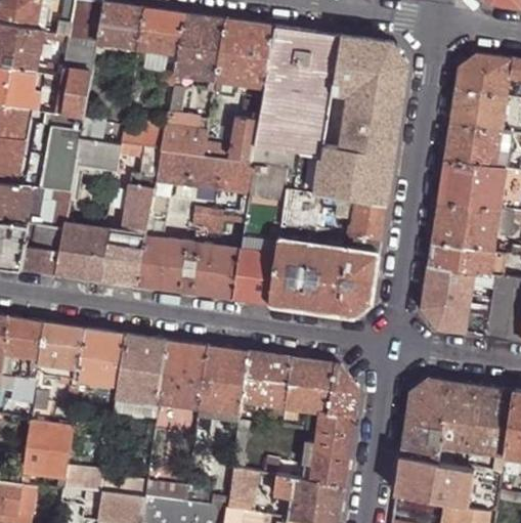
[(0,23),(35,29),(39,0),(0,0),(0,23)]
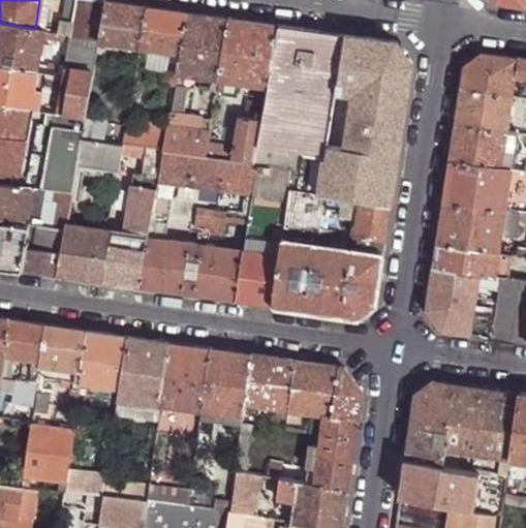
[(73,0),(57,0),(58,1),(62,1),(56,31),(68,33),(73,0)]
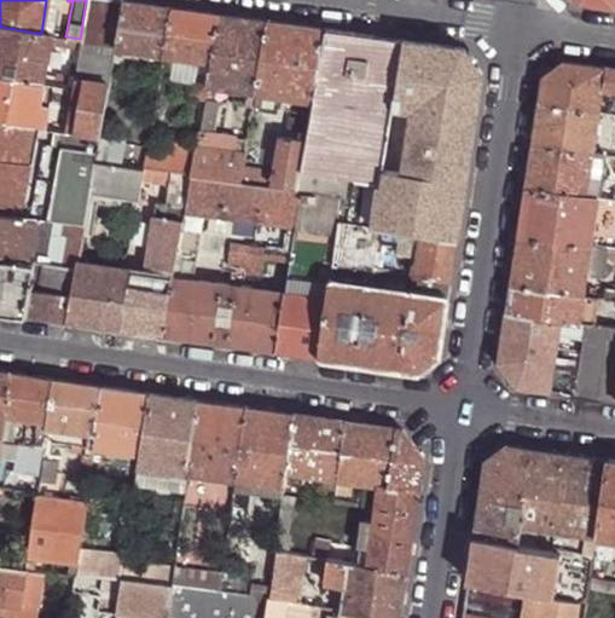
[(170,9),(123,1),(115,50),(162,56),(170,9)]
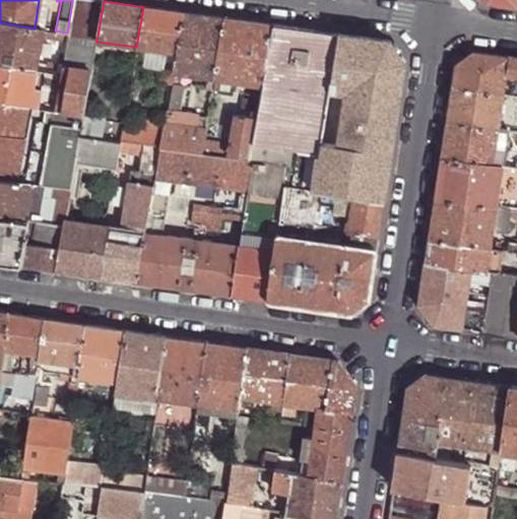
[(183,12),(143,7),(136,47),(170,52),(170,57),(176,58),(183,12)]
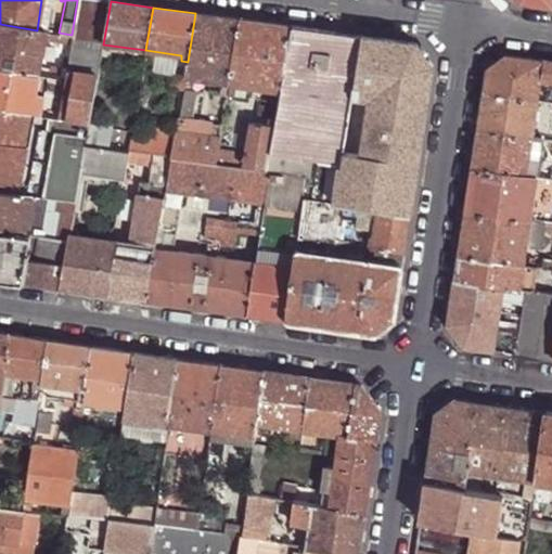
[(239,20),(195,13),(188,62),(178,119),(190,121),(193,97),(195,97),(196,91),(190,90),(193,78),(228,82),(239,20)]
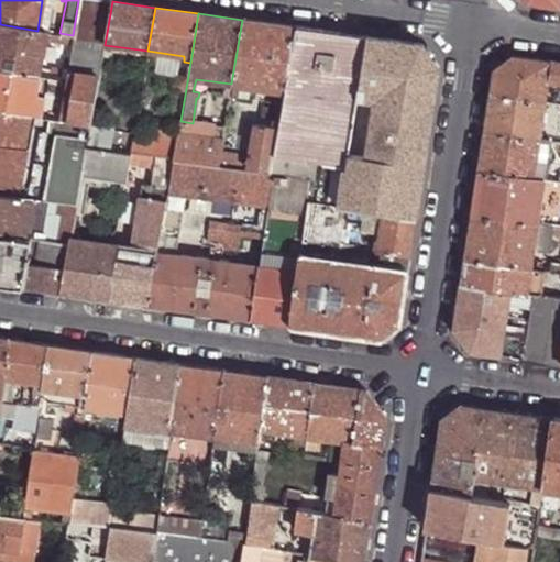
[(294,26),(242,20),(231,84),(283,91),(294,26)]
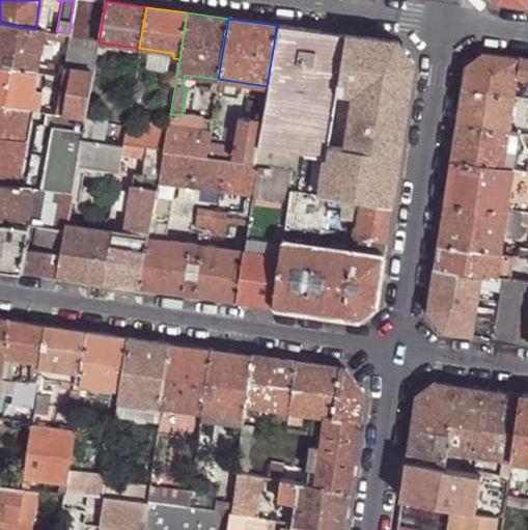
[(35,29),(0,23),(0,64),(35,71),(42,37),(67,42),(68,33),(56,31),(35,29)]
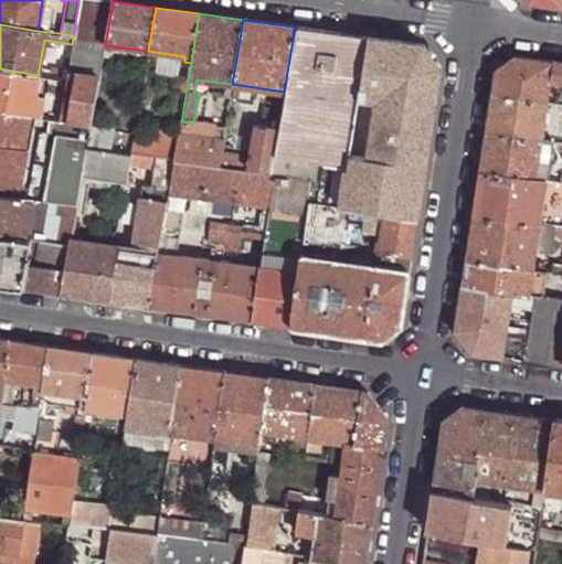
[(284,92),(277,127),(272,158),(324,166),(345,168),(367,36),(295,27),(284,92)]
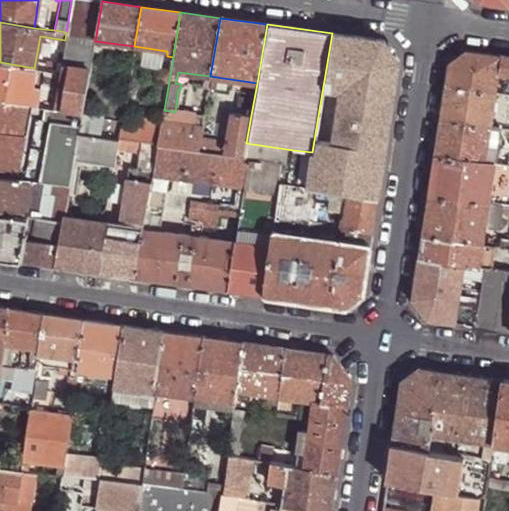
[(383,40),(332,33),(312,152),(293,150),(291,164),(288,186),(316,190),(330,192),(376,199),(397,62),(383,40)]
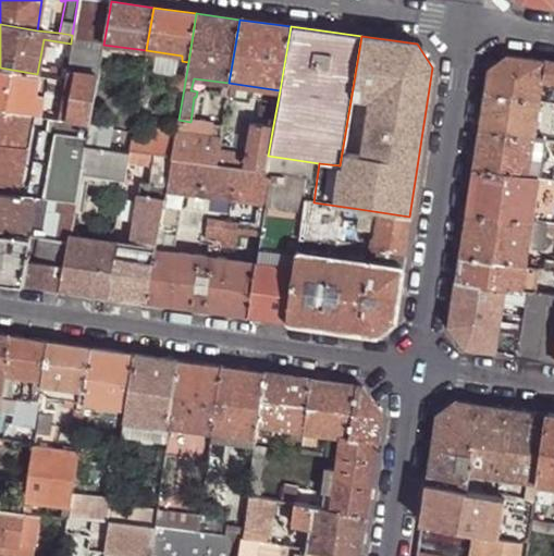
[(487,70),(482,95),(527,101),(531,79),(540,81),(553,82),(553,62),(506,57),(487,70)]
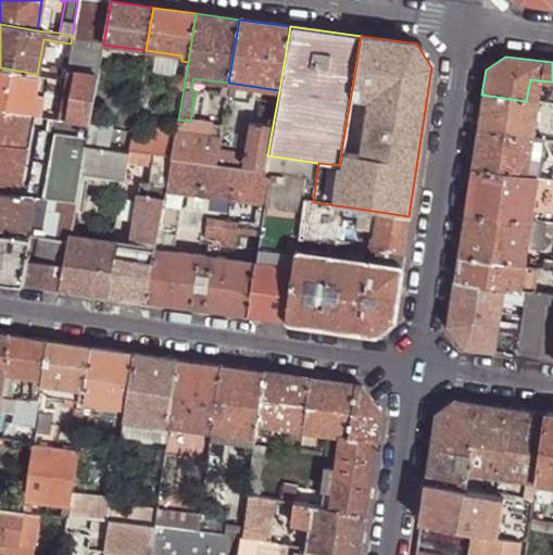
[(65,72),(65,70),(49,66),(47,76),(53,76),(64,78),(65,72)]
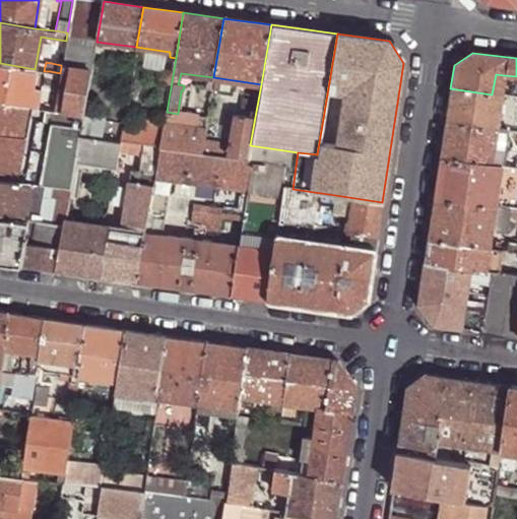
[(35,69),(0,63),(0,102),(28,107),(33,80),(48,83),(50,71),(44,71),(35,69)]
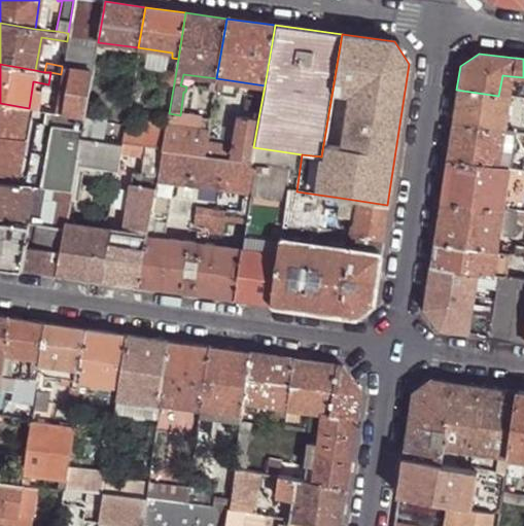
[(92,72),(62,68),(61,74),(55,111),(55,112),(83,115),(92,72)]
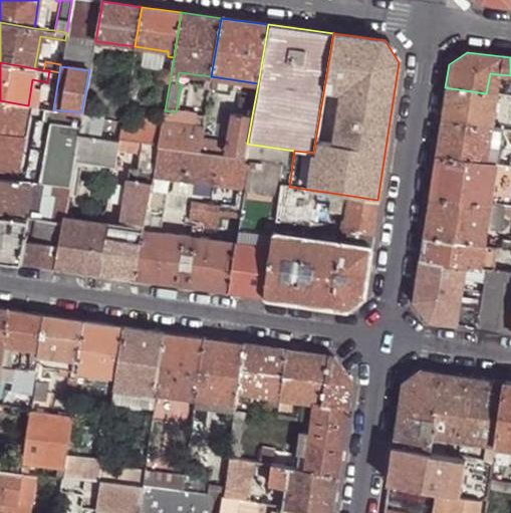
[(490,73),(486,93),(495,94),(498,74),(490,73)]
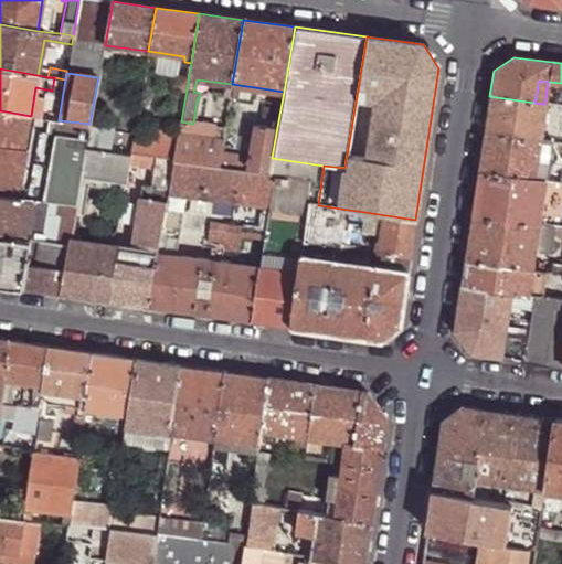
[(534,103),(489,96),(484,134),(539,141),(544,104),(534,103)]
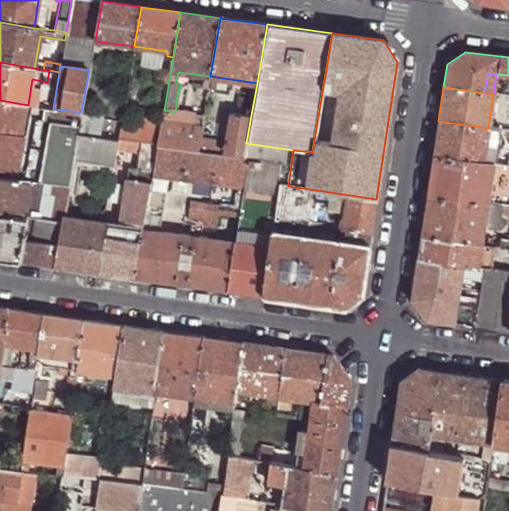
[(0,176),(14,178),(28,105),(0,100),(0,176)]
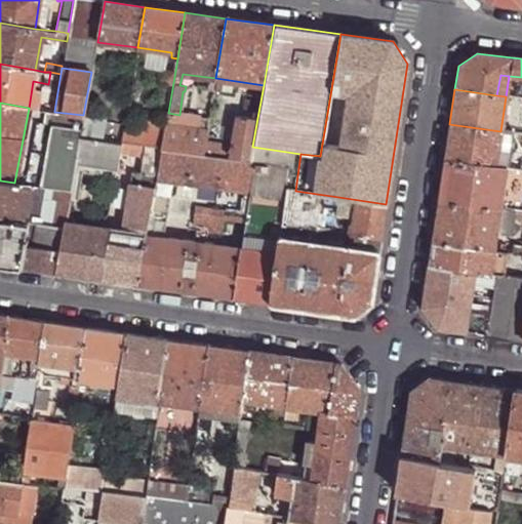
[(54,112),(54,111),(29,108),(14,183),(30,185),(45,188),(70,191),(74,171),(79,137),(80,131),(83,115),(54,112)]
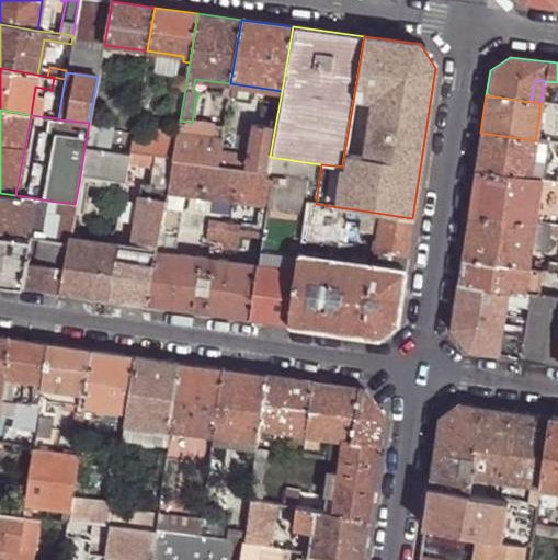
[(192,123),(180,121),(178,132),(220,138),(223,127),(192,123)]
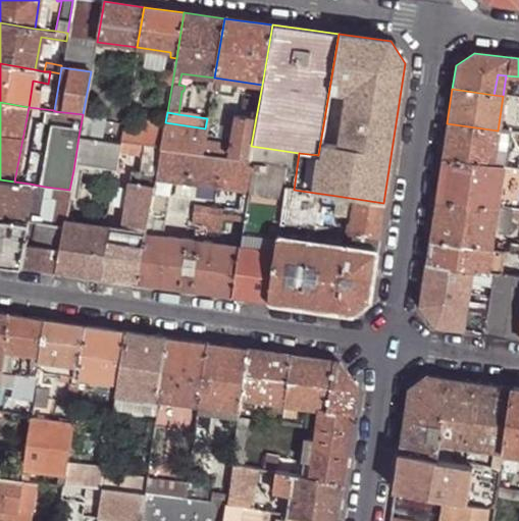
[(235,114),(227,157),(249,160),(251,146),(256,117),(235,114)]
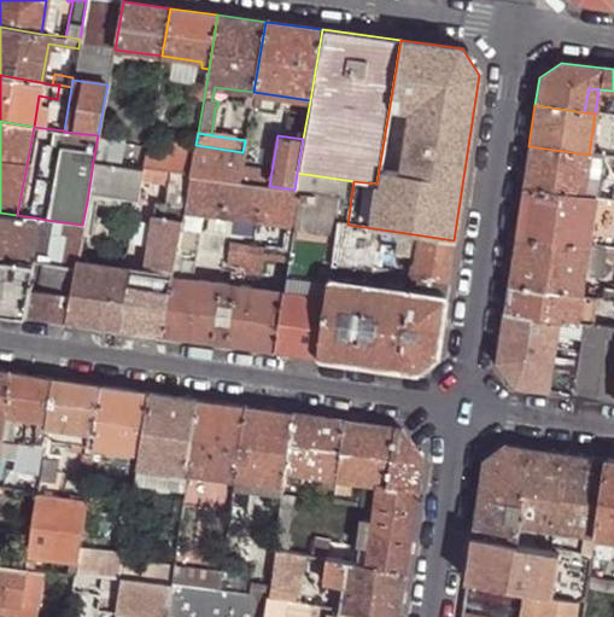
[(243,152),(196,145),(189,175),(238,181),(240,168),(243,152)]
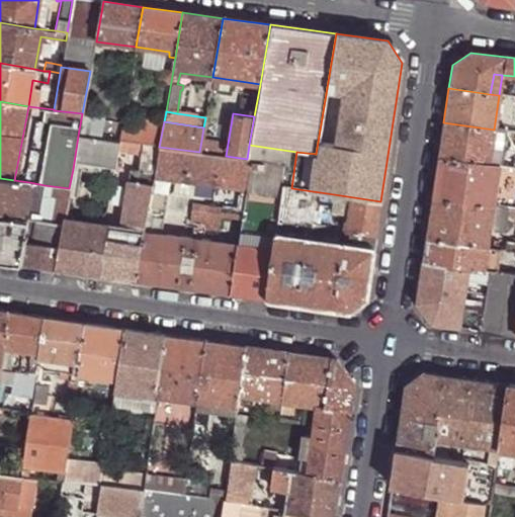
[(494,130),(443,122),(438,158),(499,166),(504,131),(494,130)]
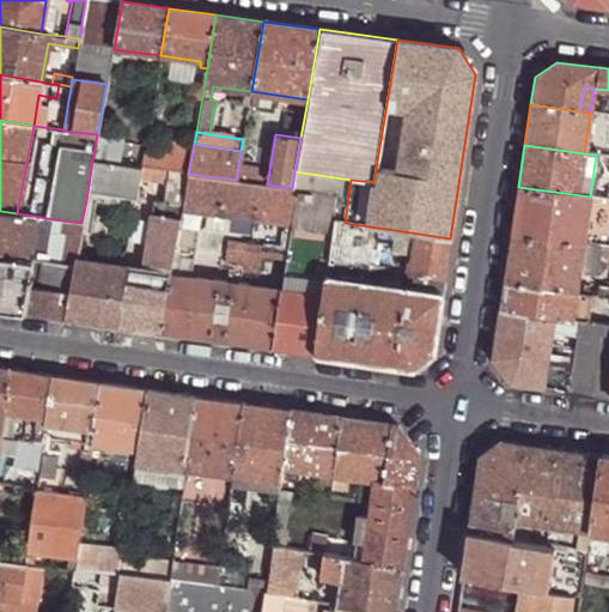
[(103,162),(92,161),(86,200),(133,207),(138,180),(139,167),(103,162)]
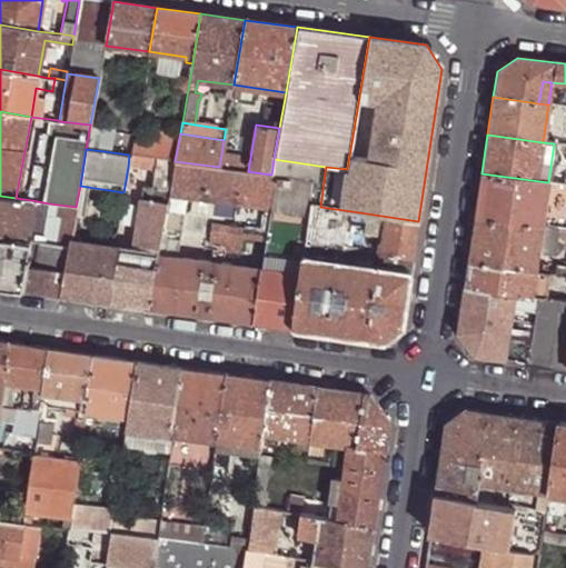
[(131,155),(129,155),(128,167),(171,175),(174,161),(131,155)]
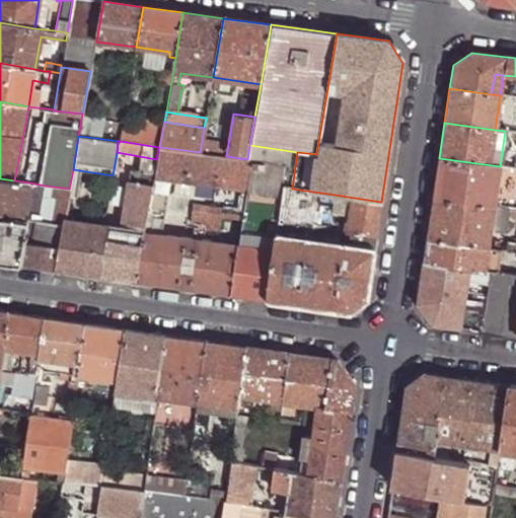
[(202,141),(200,152),(221,155),(223,144),(202,141)]
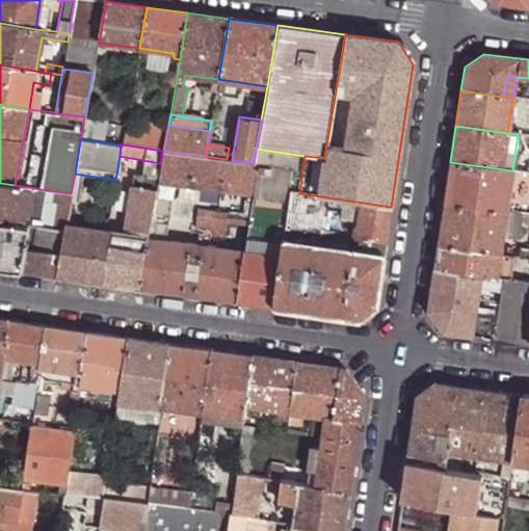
[(256,149),(254,163),(258,164),(293,169),(302,170),(305,156),(256,149)]
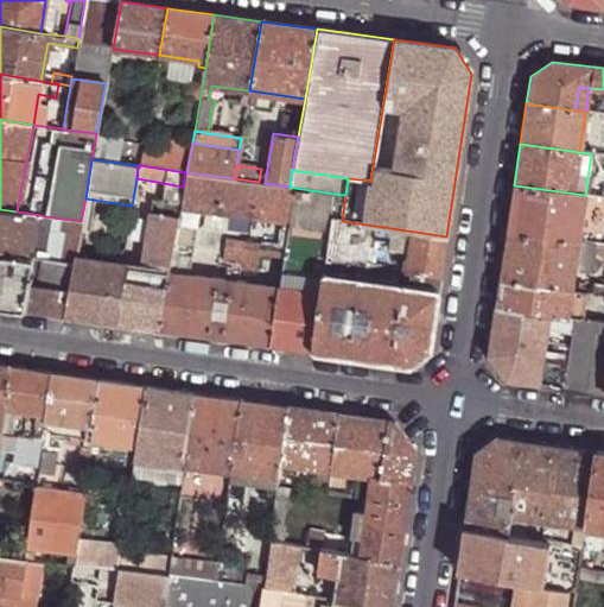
[(185,172),(183,187),(178,208),(213,213),(210,226),(220,228),(222,214),(281,223),(280,229),(279,229),(277,246),(260,244),(259,246),(224,240),(222,261),(228,263),(224,282),(236,283),(239,270),(255,273),(255,271),(280,276),(283,266),(294,188),(290,187),(265,183),(259,182),(234,178),(186,172),(185,172)]
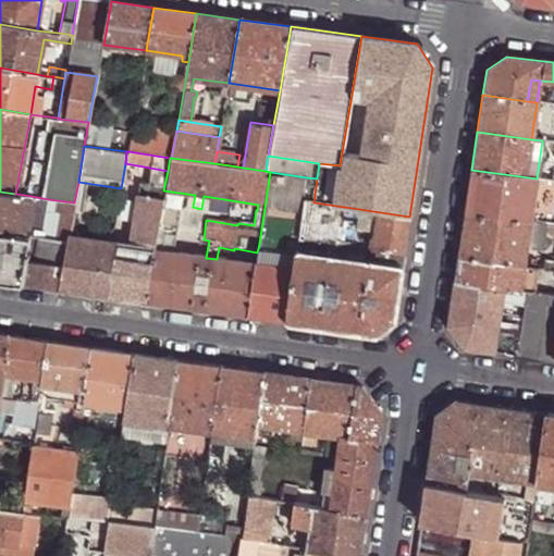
[(530,221),(537,178),(471,170),(465,212),(530,221)]
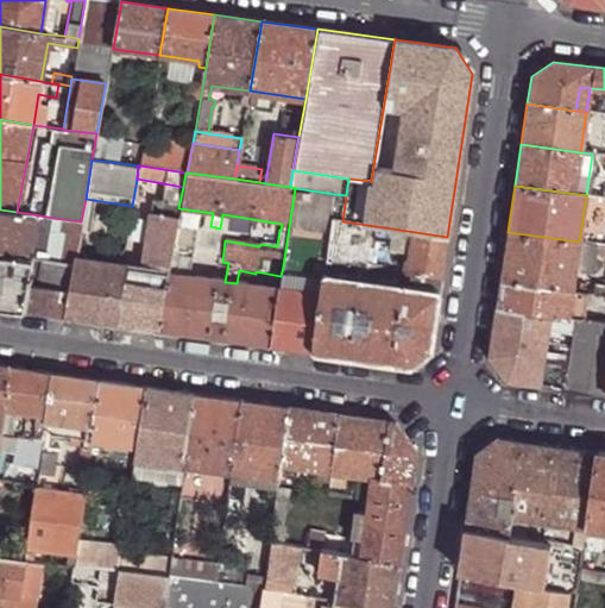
[(335,194),(295,188),(283,267),(302,270),(310,214),(332,218),(335,194)]
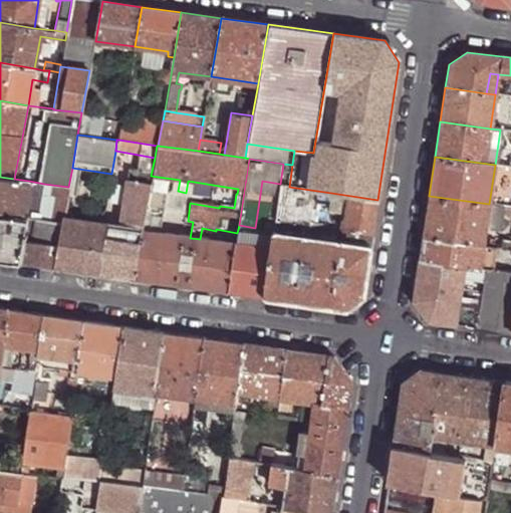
[(292,165),(283,164),(280,184),(280,185),(289,187),(292,165)]
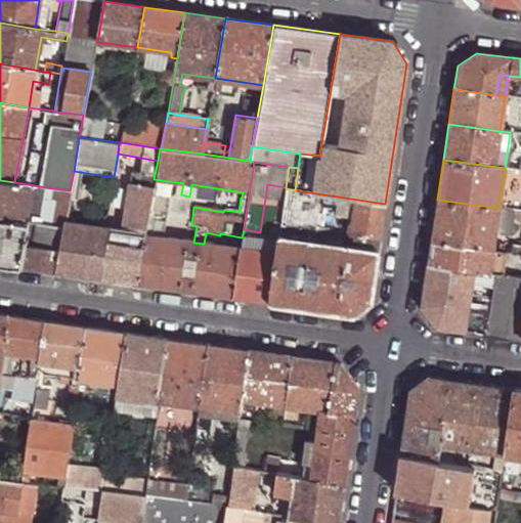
[(30,184),(14,182),(0,180),(0,217),(23,221),(30,184)]
